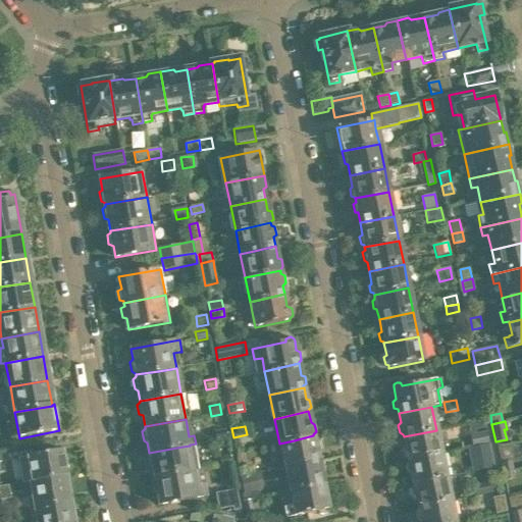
[(224,429),(214,431),(216,441),(226,439),(224,429)]
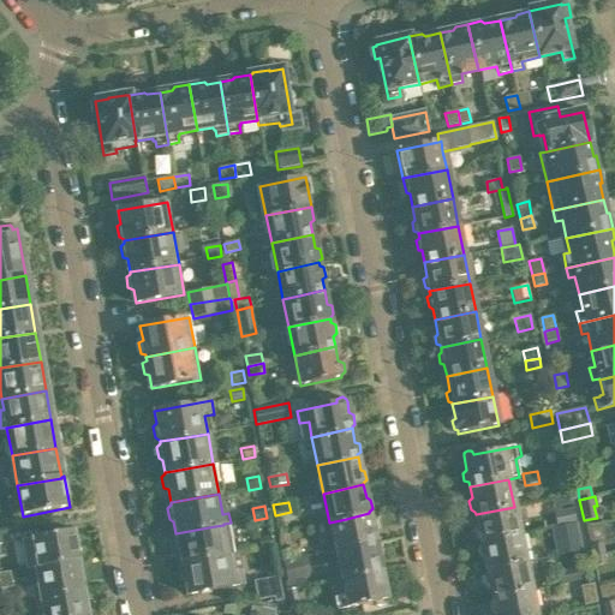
[(482,543),(519,536),(514,507),(476,514),(478,527),(475,530),(476,538),(481,541),(482,543)]
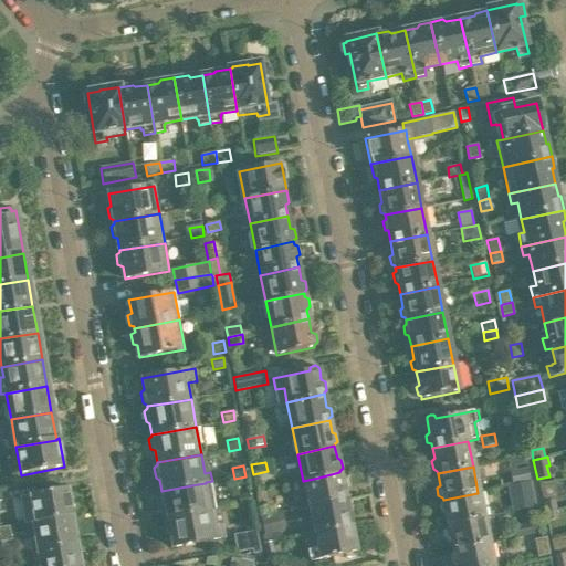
[(512,485),(515,484),(531,481),(527,468),(510,472),(512,485)]
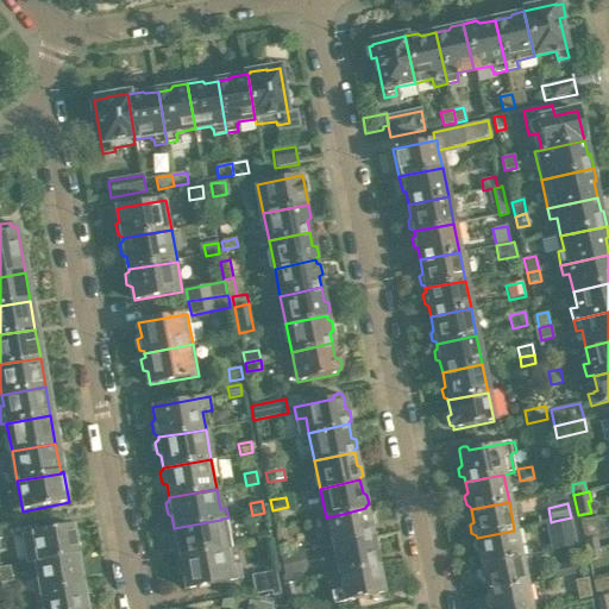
[(343,514),(326,518),(332,546),(371,537),(369,526),(372,522),(371,513),(366,510),(365,508),(343,514)]
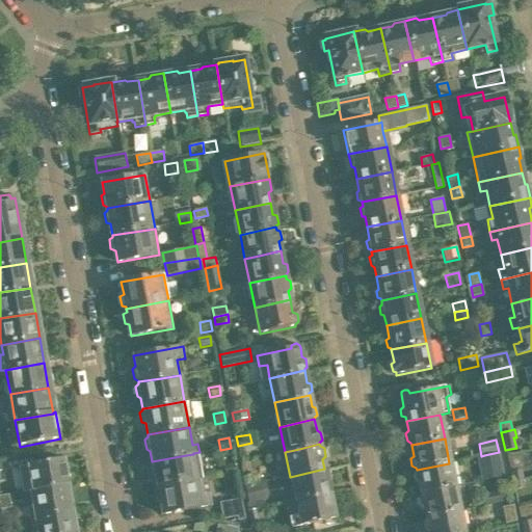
[(499,452),(484,455),(487,468),(501,464),(499,452)]
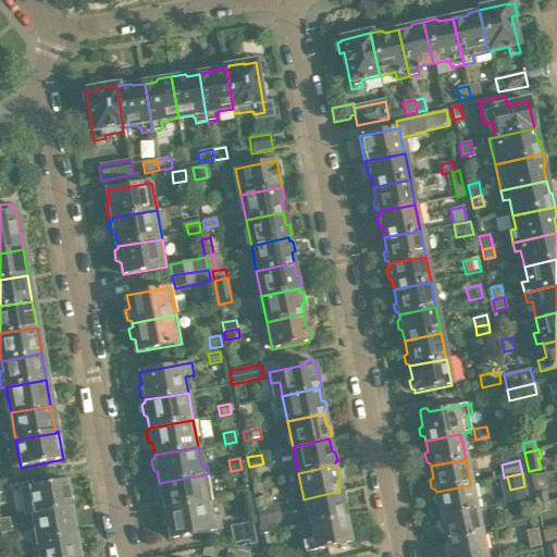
[(195,477),(159,483),(160,485),(157,487),(158,498),(162,499),(164,511),(175,509),(208,504),(202,475),(195,477)]
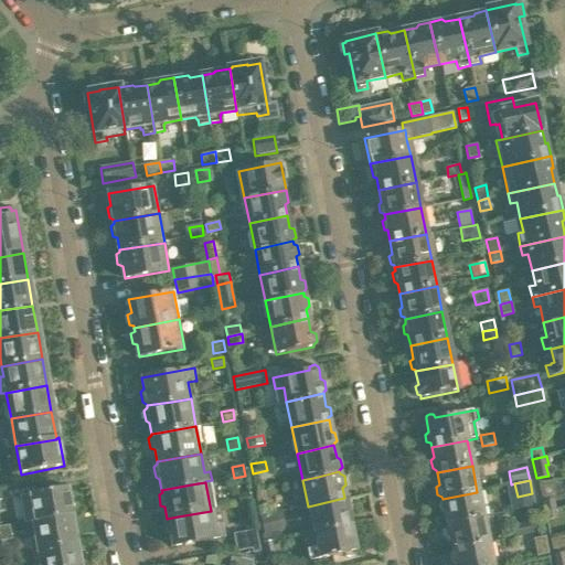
[(13,487),(0,488),(0,500),(14,498),(13,487)]
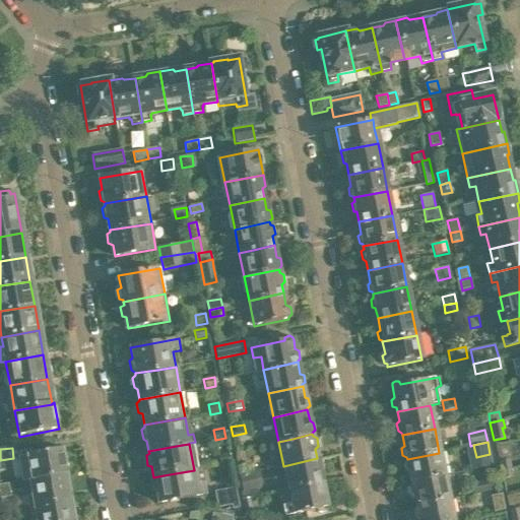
[(27,465),(29,480),(67,474),(63,448),(20,456),(22,466),(27,465)]
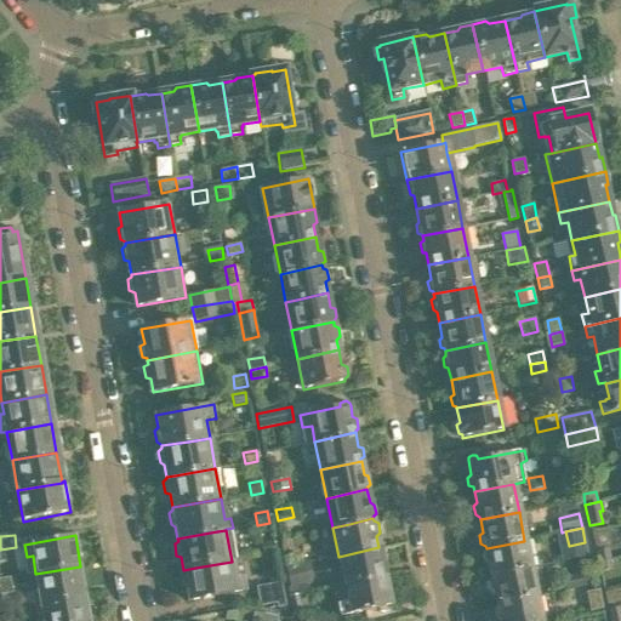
[(493,577),(530,570),(524,541),(486,548),(486,551),(483,554),(485,563),(489,564),(493,577)]
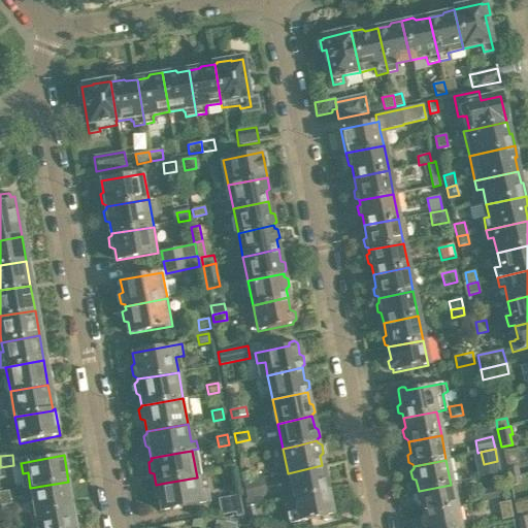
[(234,470),(232,461),(222,463),(223,472),(234,470)]
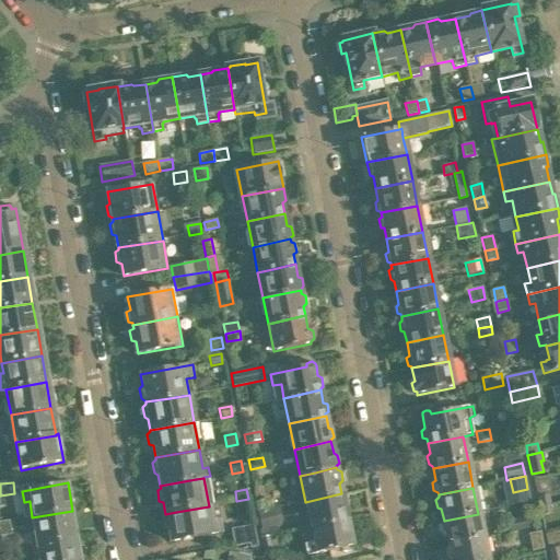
[(342,497),(341,493),(305,502),(310,527),(347,518),(345,509),(348,506),(346,498),(342,497)]
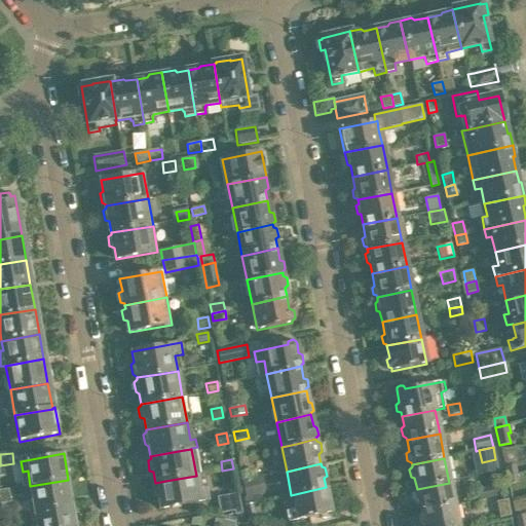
[(504,467),(506,477),(517,475),(515,465),(504,467)]
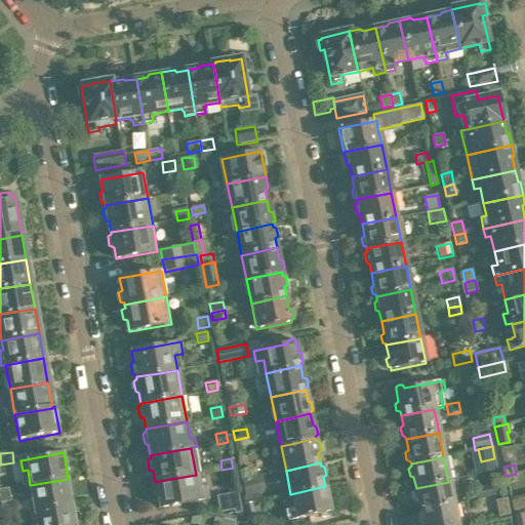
[(241,479),(255,477),(253,468),(238,471),(240,479),(241,479)]
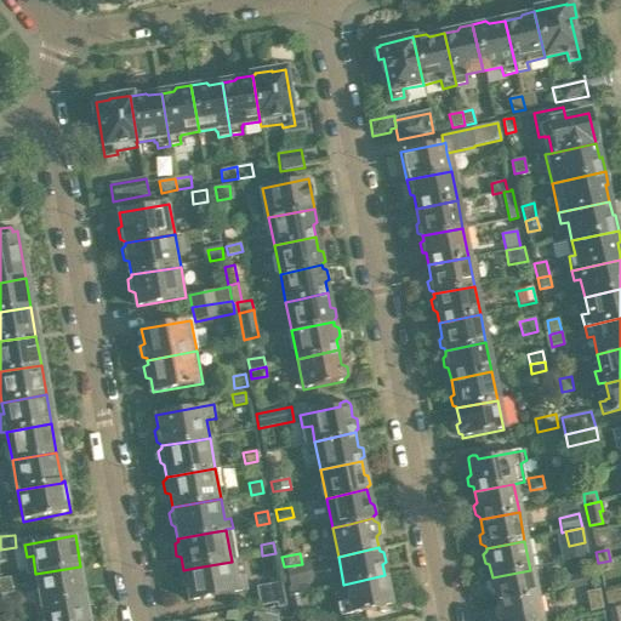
[(610,560),(598,563),(599,571),(613,569),(610,560)]
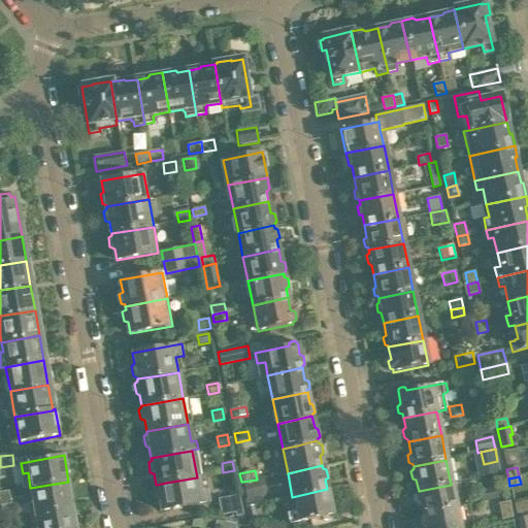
[(166,483),(156,485),(156,486),(153,489),(155,498),(159,499),(160,510),(208,502),(206,491),(200,492),(197,477),(166,483)]
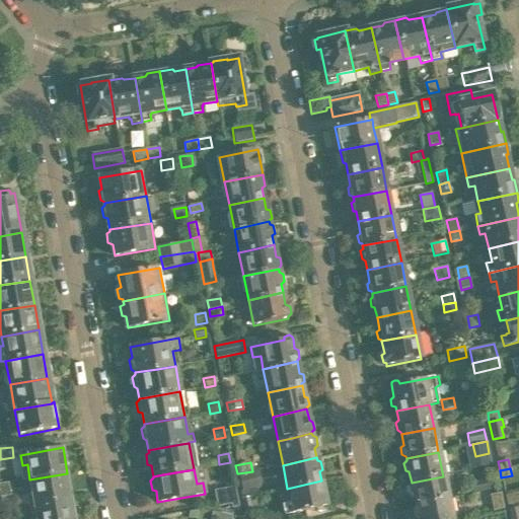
[(255,470),(252,471),(238,473),(242,492),(240,492),(241,497),(258,495),(257,489),(260,489),(255,470)]
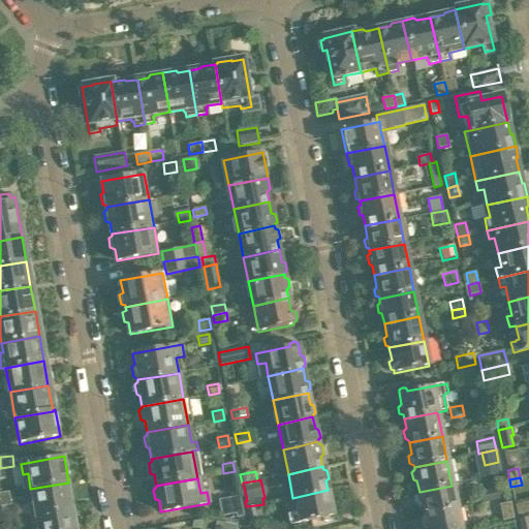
[(71,495),(68,483),(30,489),(33,504),(28,505),(29,515),(34,514),(34,512),(71,506),(69,497),(71,495)]
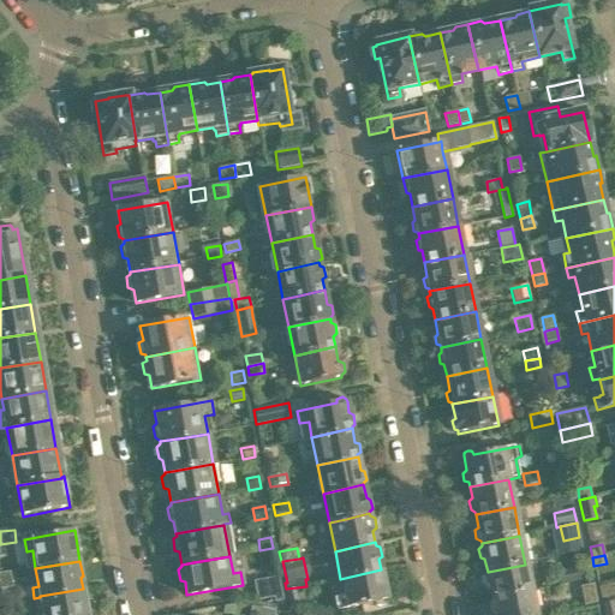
[(493,599),(531,592),(525,565),(488,572),(488,573),(484,577),(485,585),(490,586),(493,599)]
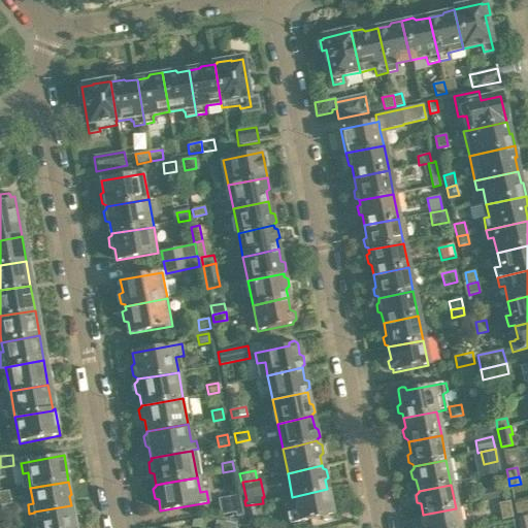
[(481,501),(500,498),(498,486),(479,490),(481,501)]
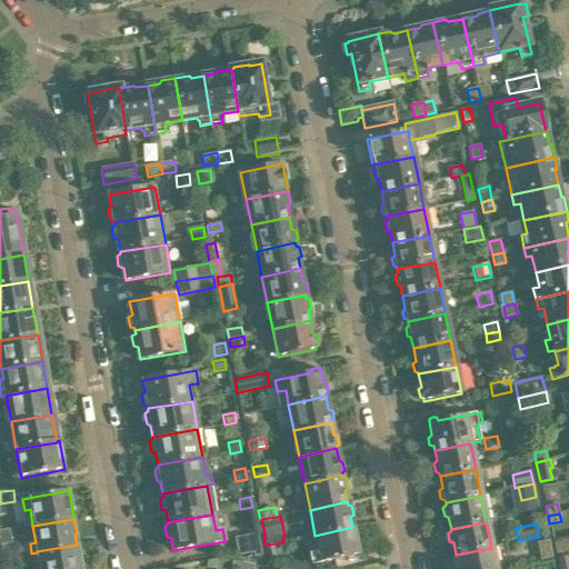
[(352,527),(315,536),(318,551),(309,553),(311,565),(348,557),(349,559),(351,560),(353,560),(357,559),(357,557),(358,555),(356,542),(358,540),(357,531),(353,530),(352,527)]
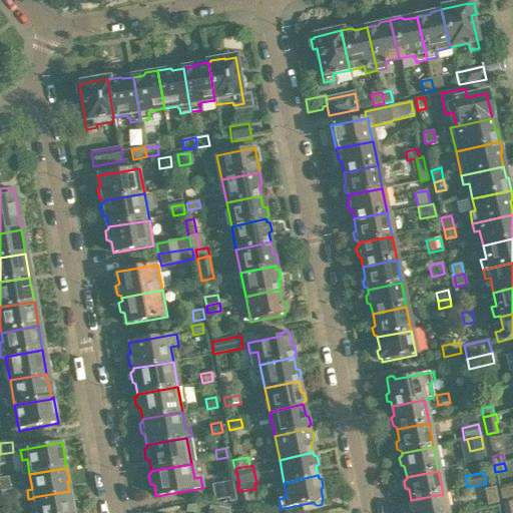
[(0,490),(0,492),(1,492),(10,490),(8,477),(0,478),(0,490)]
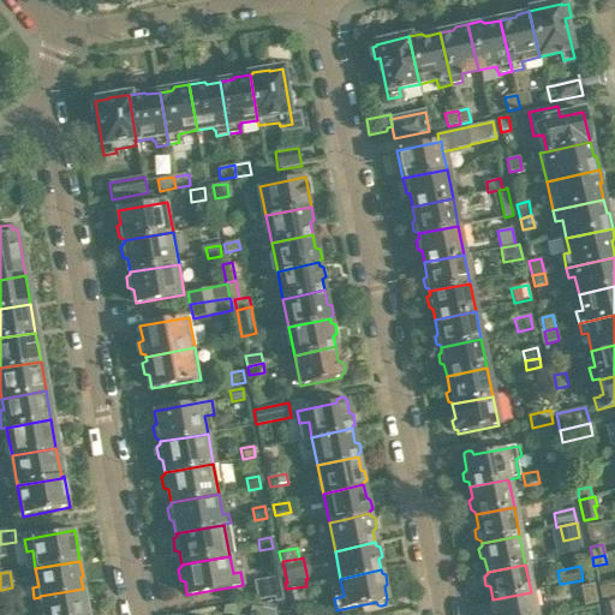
[(279,578),(255,583),(258,598),(275,596),(275,601),(282,599),(279,578)]
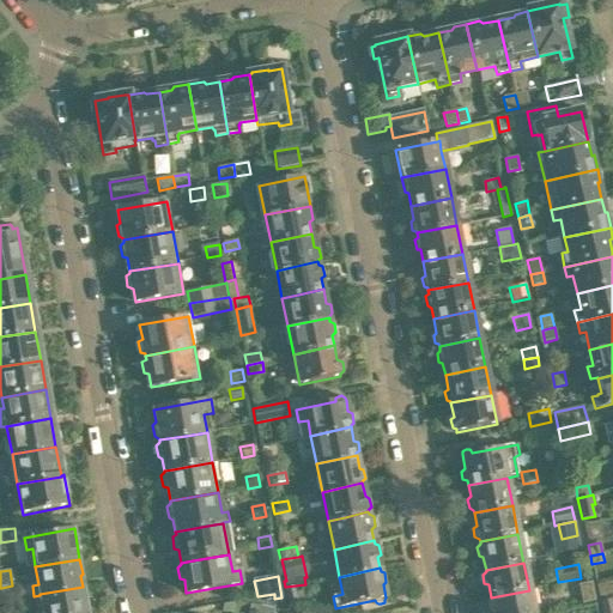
[(612,581),(596,586),(599,598),(612,594),(612,581)]
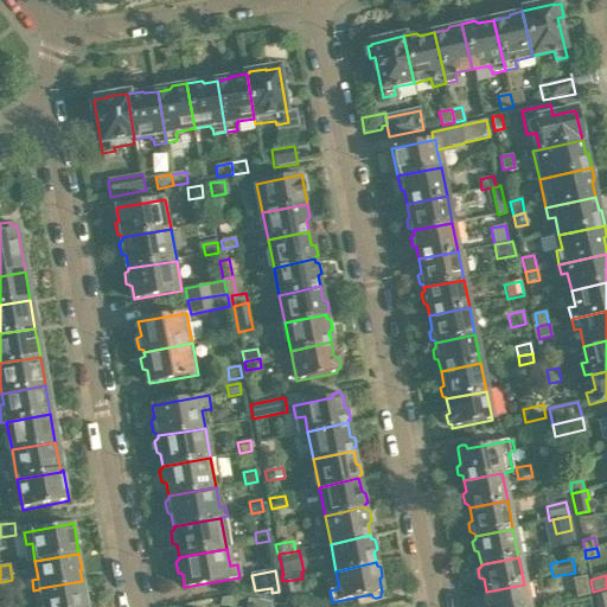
[(576,598),(588,595),(585,576),(573,579),(576,598)]
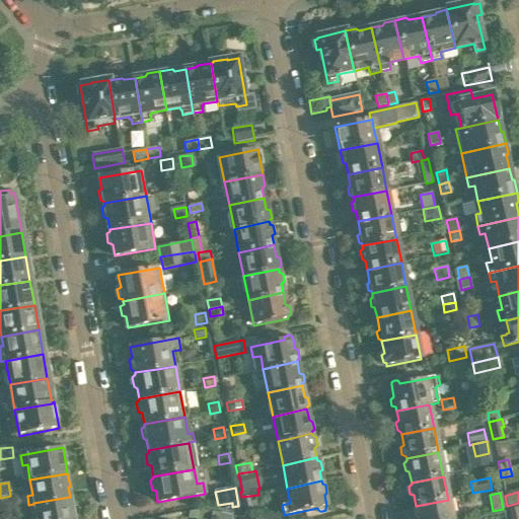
[(31,518),(73,518),(72,512),(74,509),(73,503),(70,501),(70,497),(33,503),(33,504),(36,517),(31,518)]
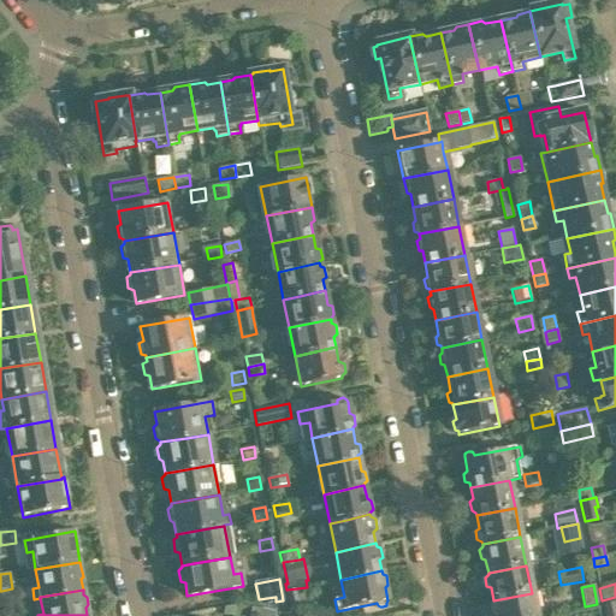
[(297,590),(288,591),(290,609),(301,606),(297,590)]
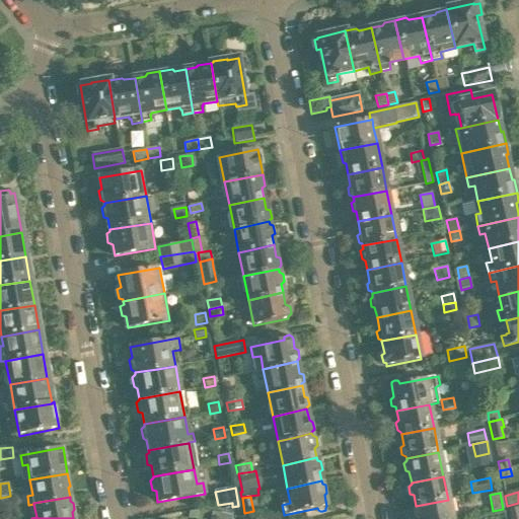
[(451,518),(448,500),(416,506),(417,509),(414,512),(415,518),(418,518),(451,518)]
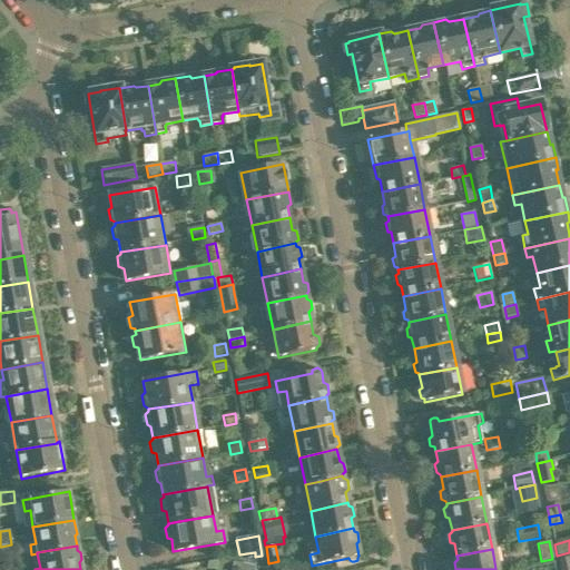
[(560,569),(564,569),(569,569),(569,560),(569,557),(558,560),(560,569)]
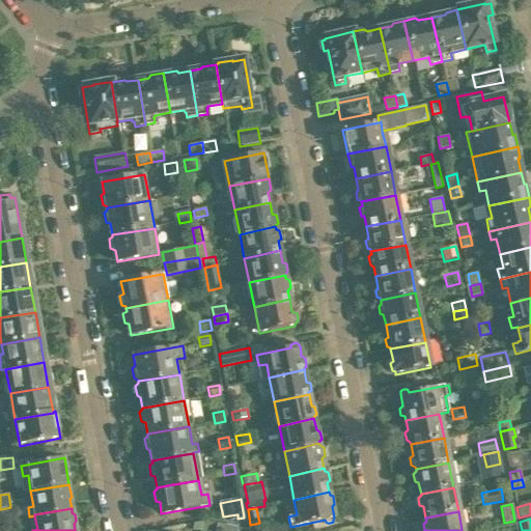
[(202,530),(204,522),(193,524),(192,530),(199,530),(202,530)]
